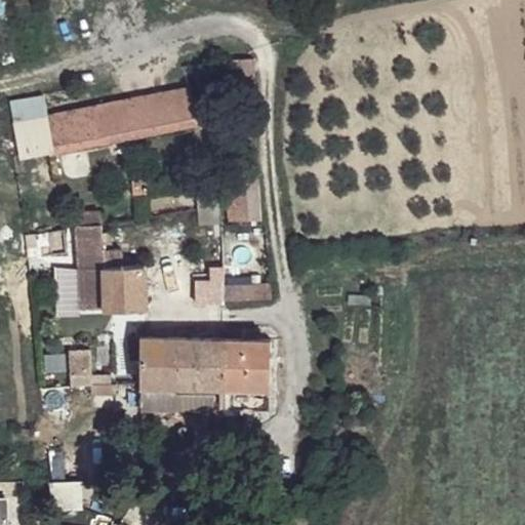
[(250,55),(232,56),(232,82),(252,81),(251,55),(250,55)]
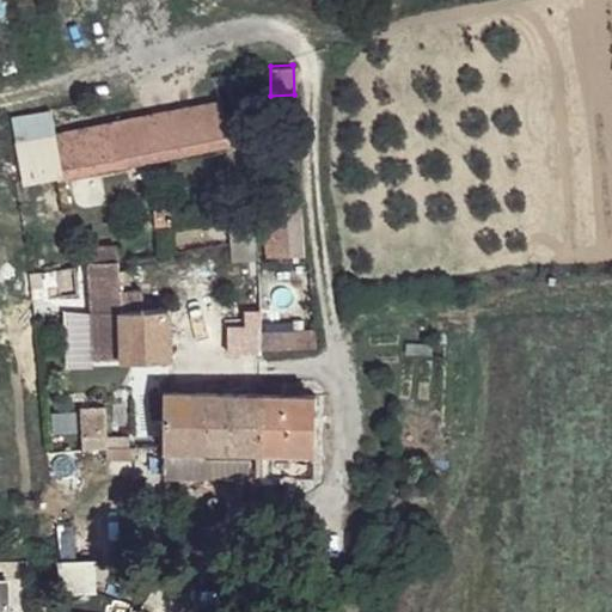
[(219,98),(57,133),(66,178),(228,144),(219,98)]
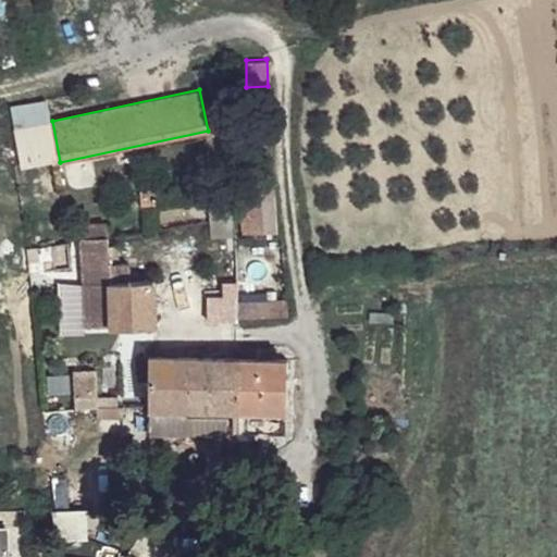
[(48,99),(11,106),(22,169),(60,162),(52,121),(48,99)]
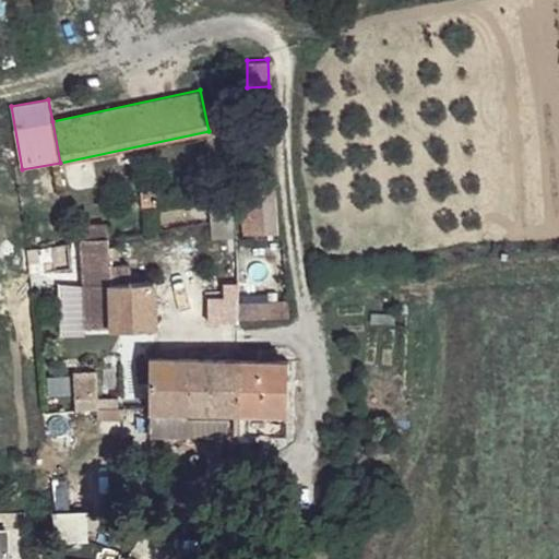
[(274,187),(238,190),(242,237),(280,233),(274,187)]
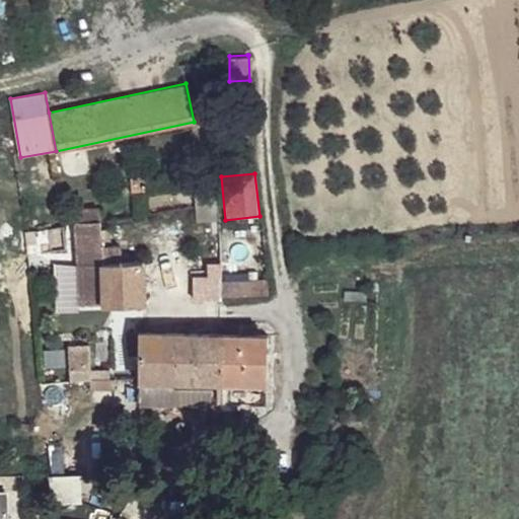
[(102,223),(78,225),(81,265),(82,296),(83,304),(148,300),(145,262),(123,263),(122,246),(104,247),(102,223)]
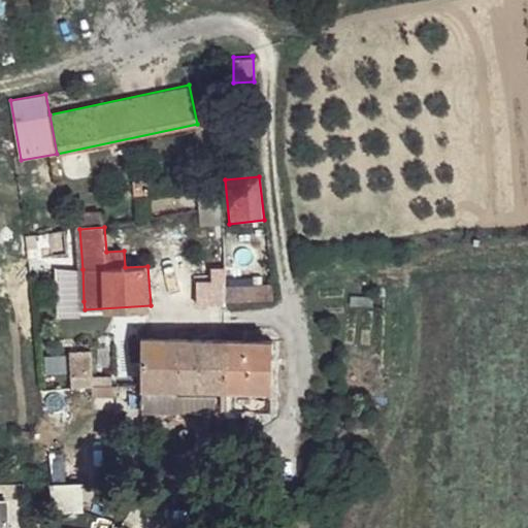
[(211,282),(197,282),(197,308),(225,308),(225,289),(225,268),(211,268),(211,282)]
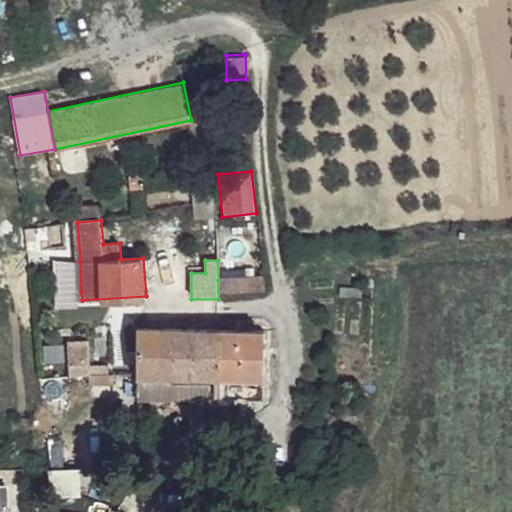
[(81,292),(80,261),(55,262),(56,308),(78,308),(82,300),(81,292)]
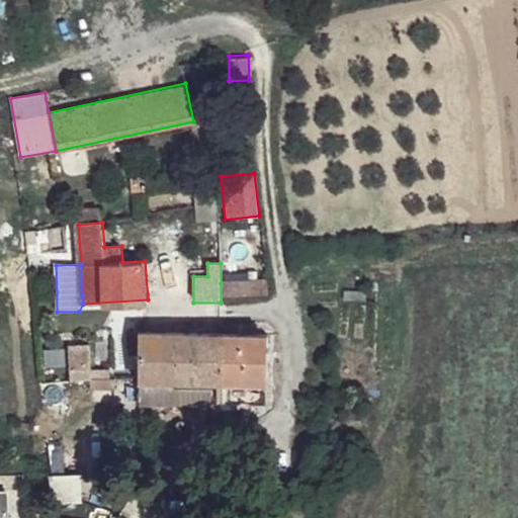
[(269,280),(221,283),(221,303),(270,291),(269,280)]
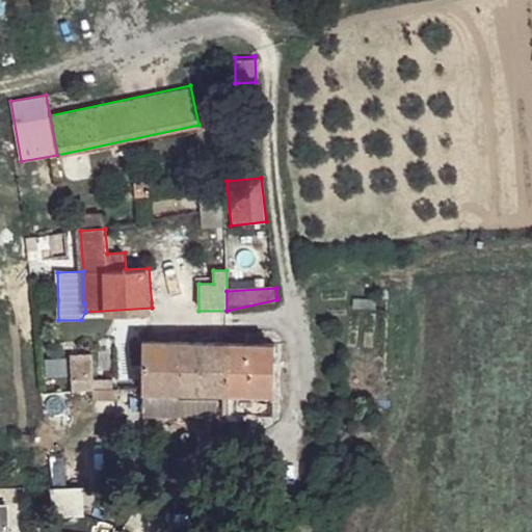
[(145,343),(144,414),(185,411),(193,413),(205,413),(282,414),(283,394),(277,344),(183,340),(145,343)]
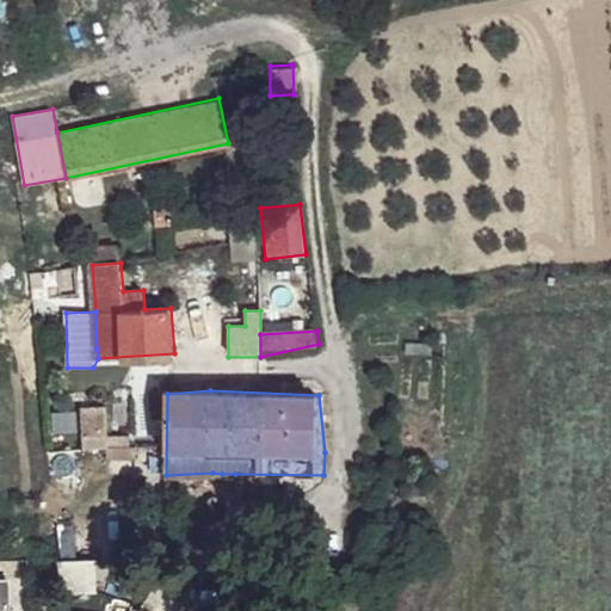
[(105,407),(82,408),(84,449),(129,448),(129,434),(106,436),(105,407)]
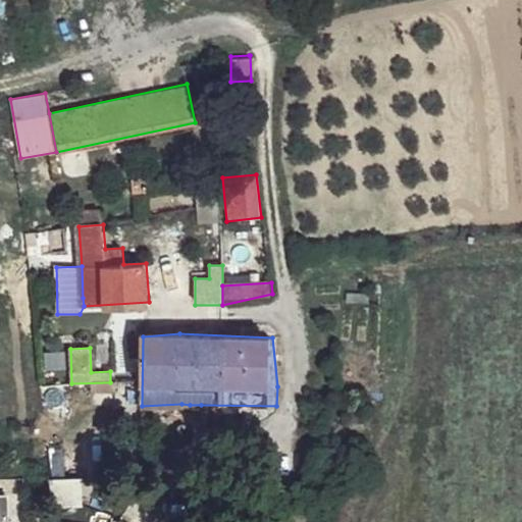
[(201,405),(190,405),(189,413),(202,414),(201,405)]
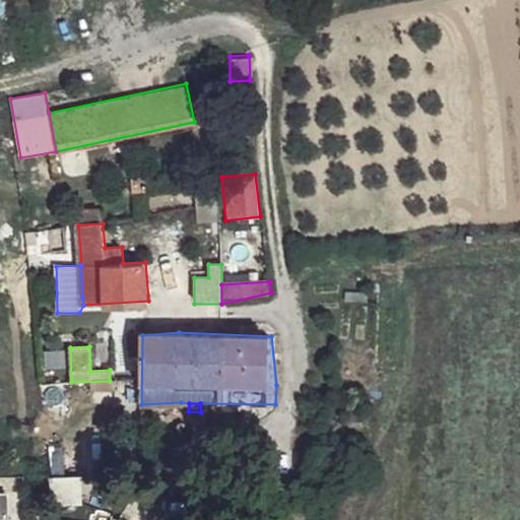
[(77,473),(52,475),(53,501),(78,501),(77,473)]
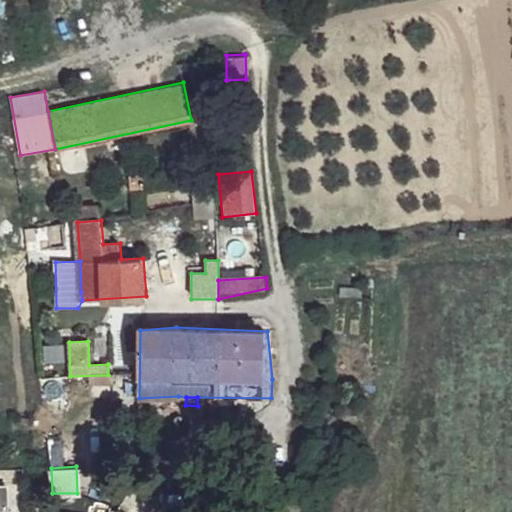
[(9,511),(8,483),(0,483),(0,511),(9,511)]
